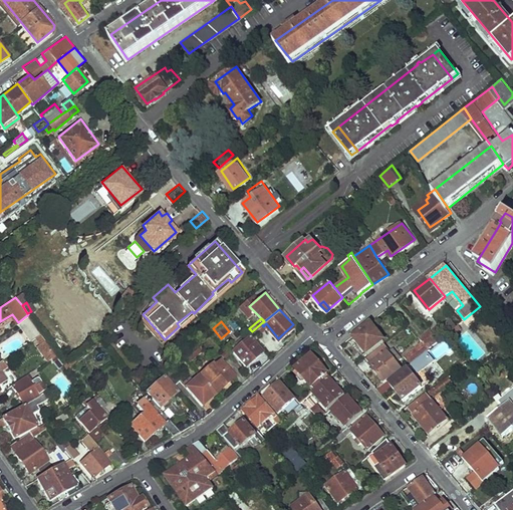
[(434,332),(440,338),(452,329),(448,323),(444,325),(441,321),(432,328),(434,332)]
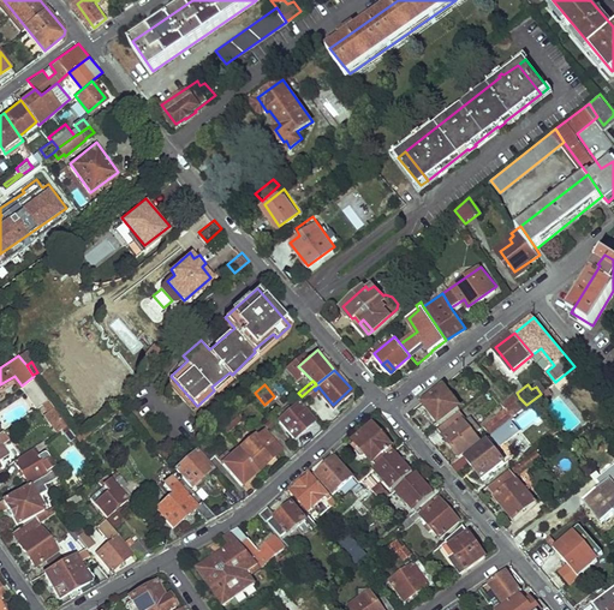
[(425,401),(440,420),(459,405),(446,387),(425,401)]
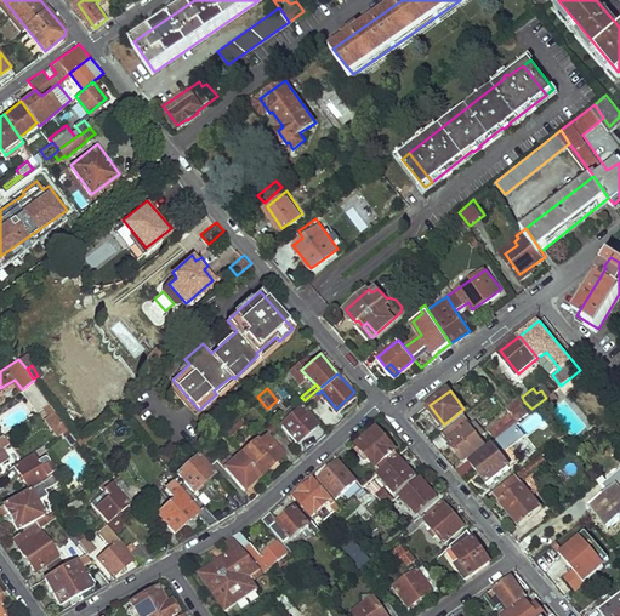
[(47,404),(62,426),(66,423),(50,401),(47,404)]
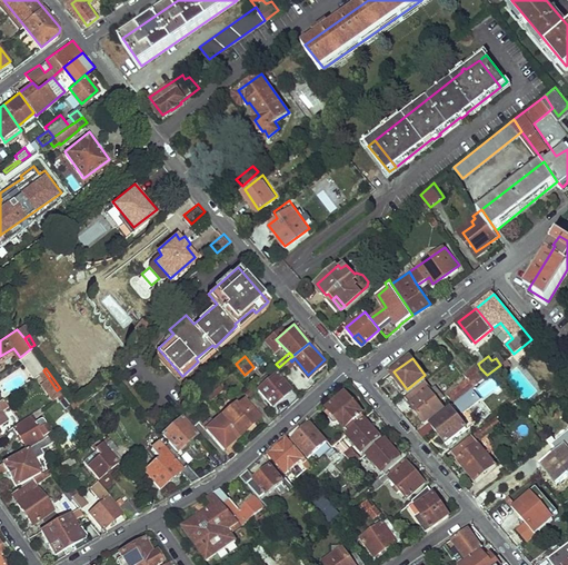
[(258,385),(272,402),(290,386),(277,368),(258,385)]
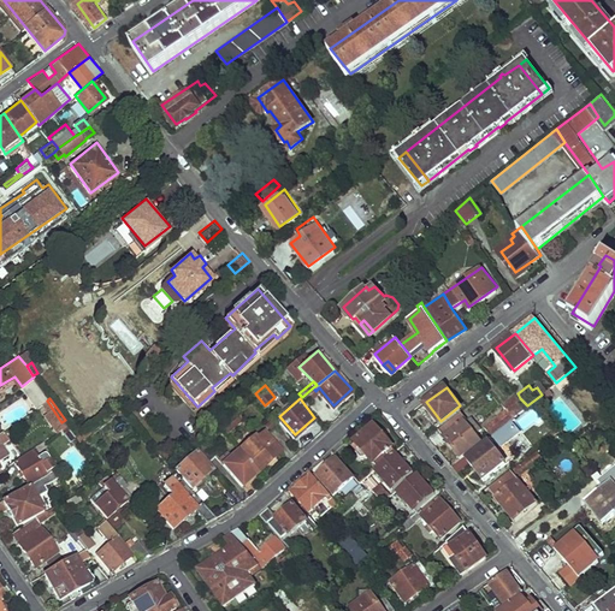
[(485,426),(492,434),(510,419),(527,405),(520,398),(508,408),(506,407),(485,426)]
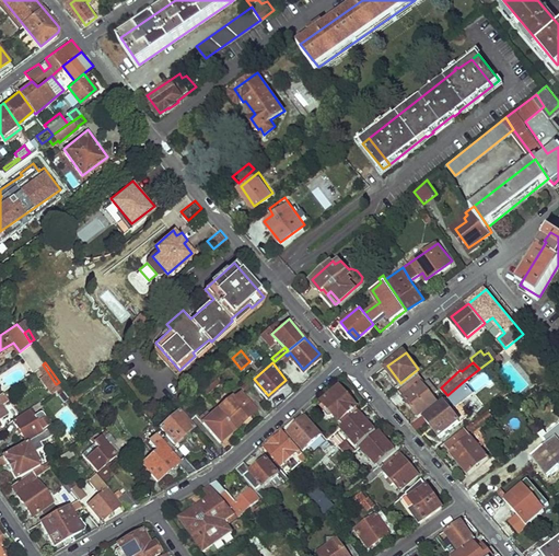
[(211,377),(216,382),(221,377),(217,372),(211,377)]
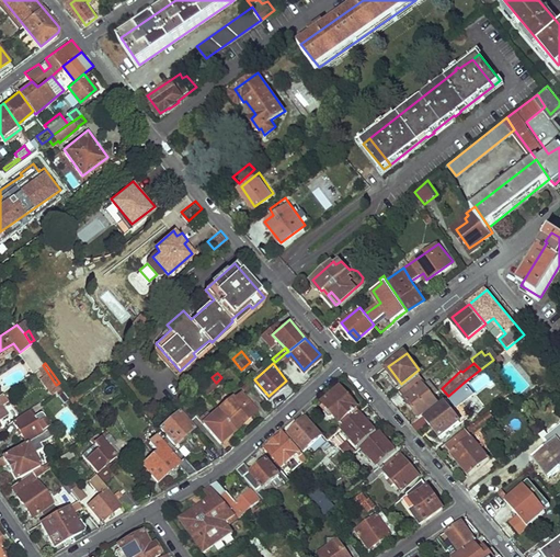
[(400,391),(419,415),(436,400),(423,383),(425,382),(421,375),(400,391)]
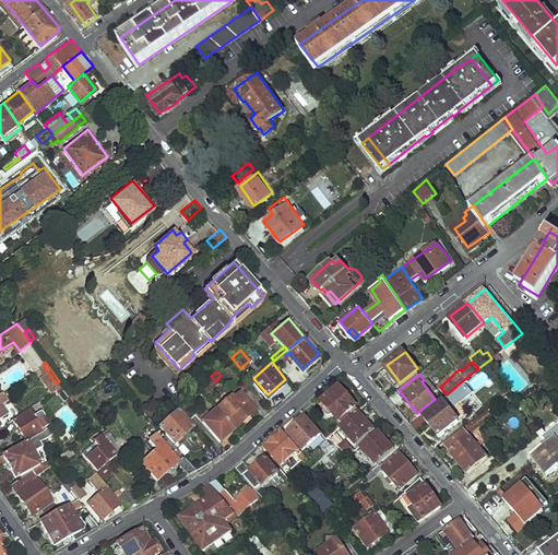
[(203,382),(208,389),(215,381),(211,376),(203,382)]
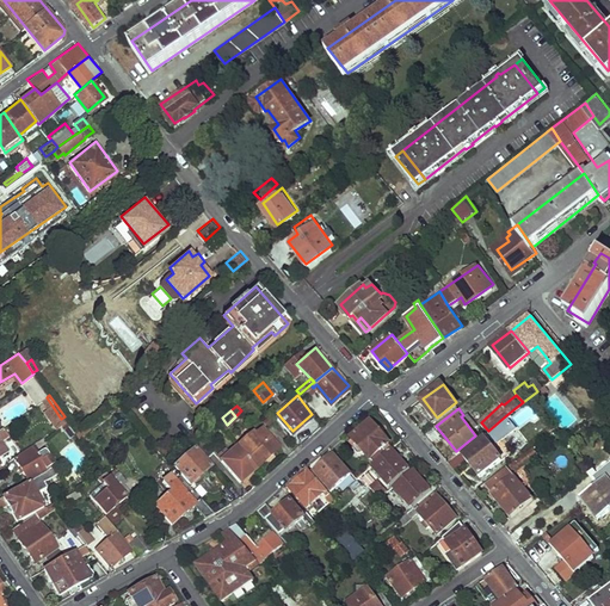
[(513,425),(506,415),(488,431),(484,434),(484,436),(462,452),(461,451),(450,459),(455,465),(466,457),(480,475),(501,457),(491,445),(504,434),(503,433),(513,425)]
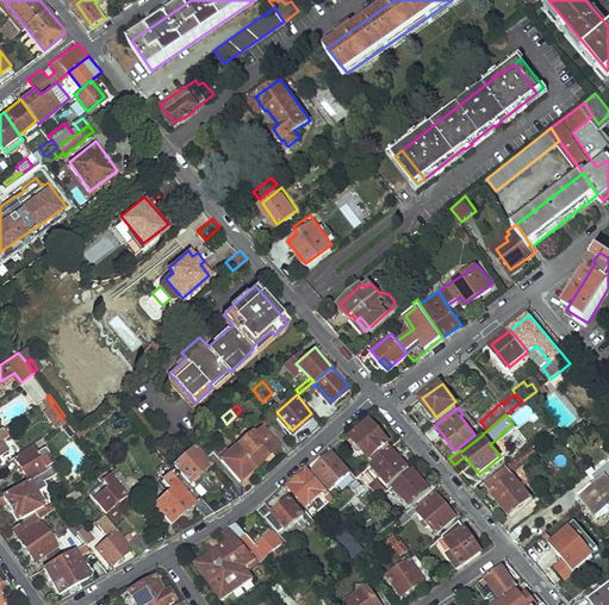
[(362,448),(368,455),(390,437),(370,416),(350,434),(356,441),(353,443),(360,451),(362,448)]
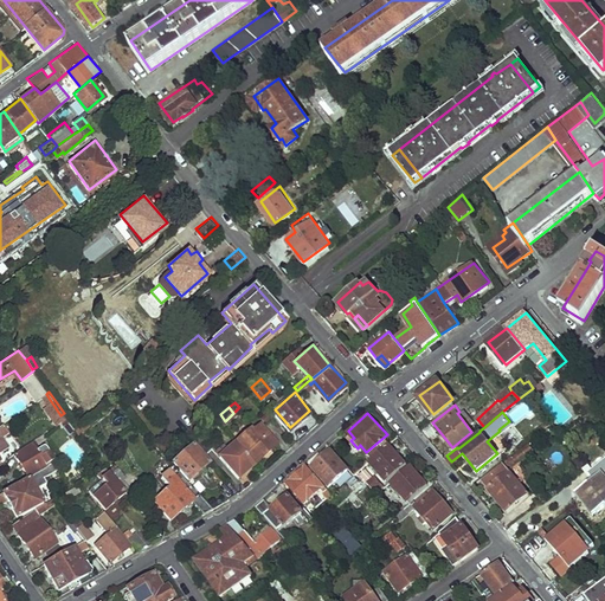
[(75,426),(78,431),(90,421),(87,418),(75,426)]
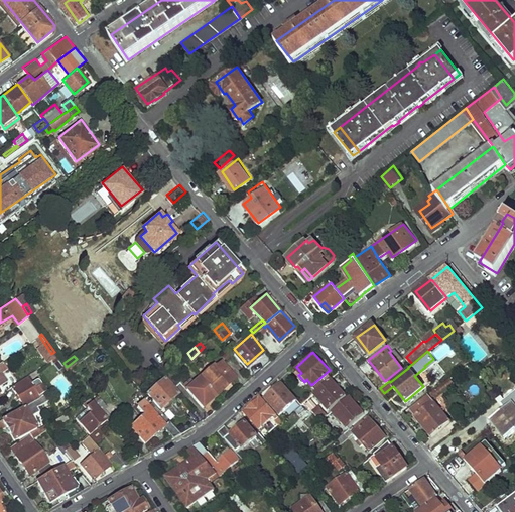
[(236,375),(222,359),(204,375),(218,391),(236,375)]
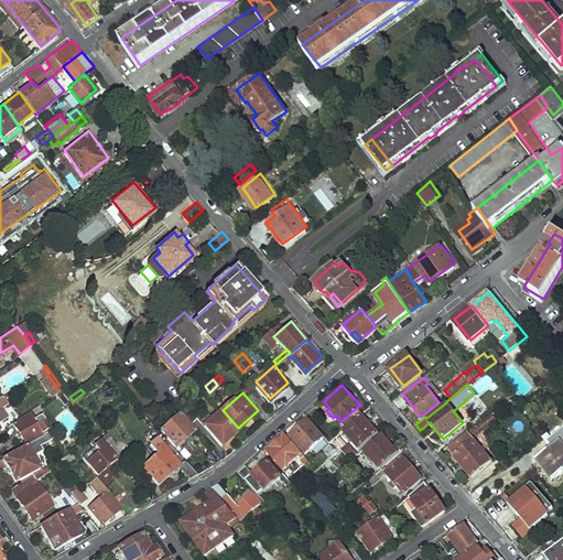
[(180,405),(192,418),(199,412),(187,399),(180,405)]
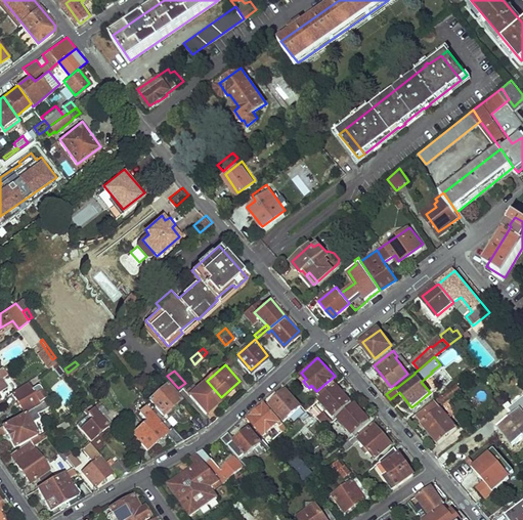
[(150,395),(165,413),(182,397),(168,380),(150,395)]
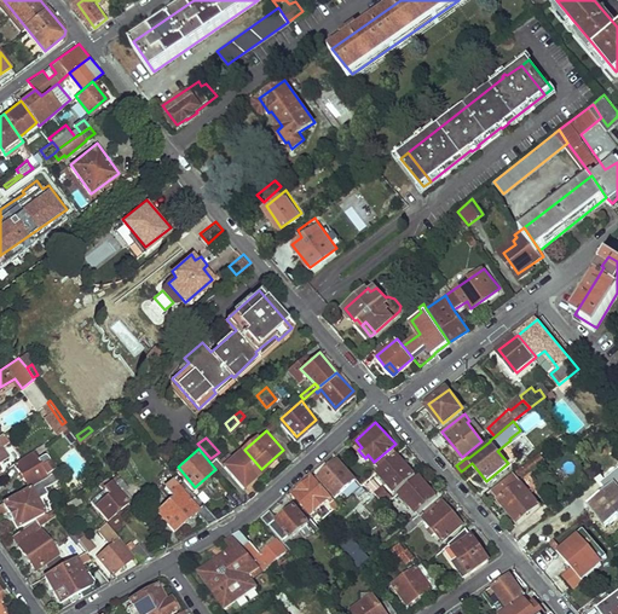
[(261,471),(243,449),(236,455),(232,450),(223,457),(246,484),(261,471)]
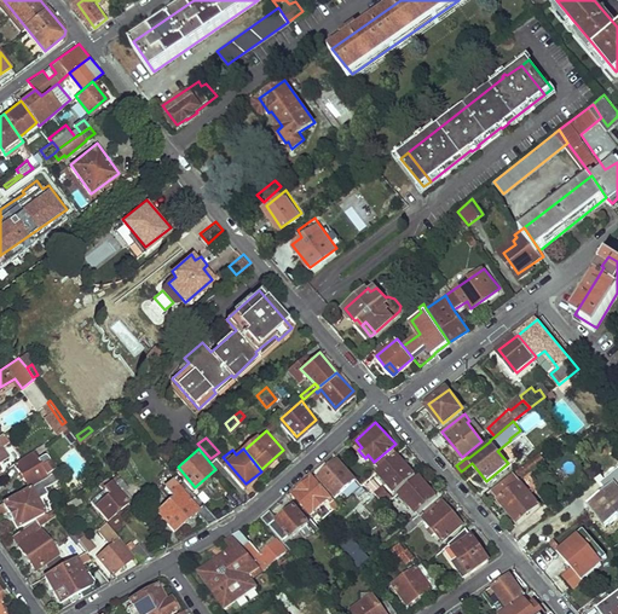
[(17,461),(30,484),(42,476),(59,468),(50,453),(45,453),(40,456),(35,450),(17,461)]
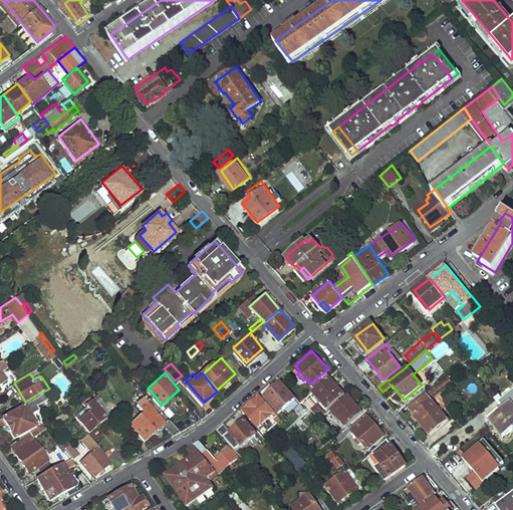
[(346,391),(331,373),(313,389),(328,405),(346,391)]
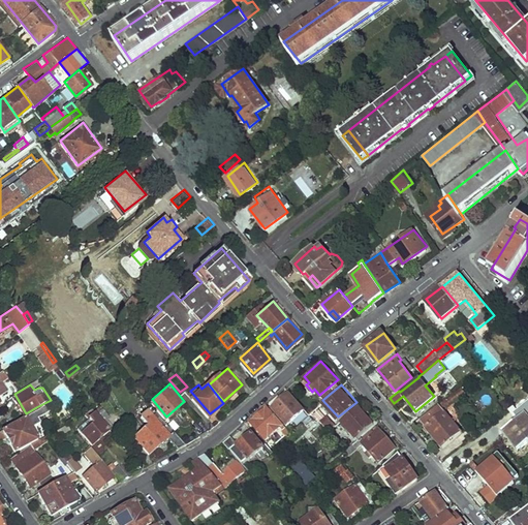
[(272,405),(286,422),(304,408),(288,391),(272,405)]
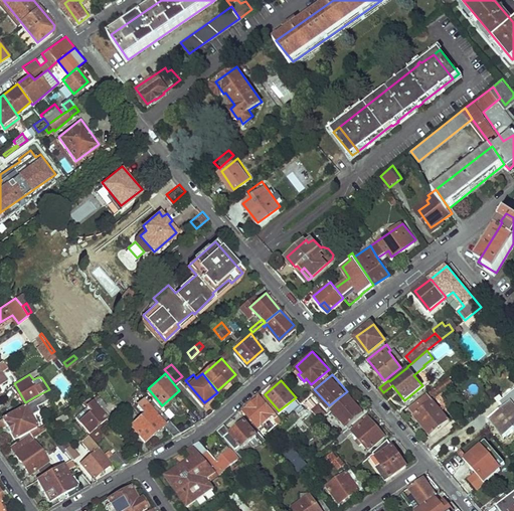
[(410,408),(431,435),(451,417),(434,396),(448,384),(444,380),(410,408)]
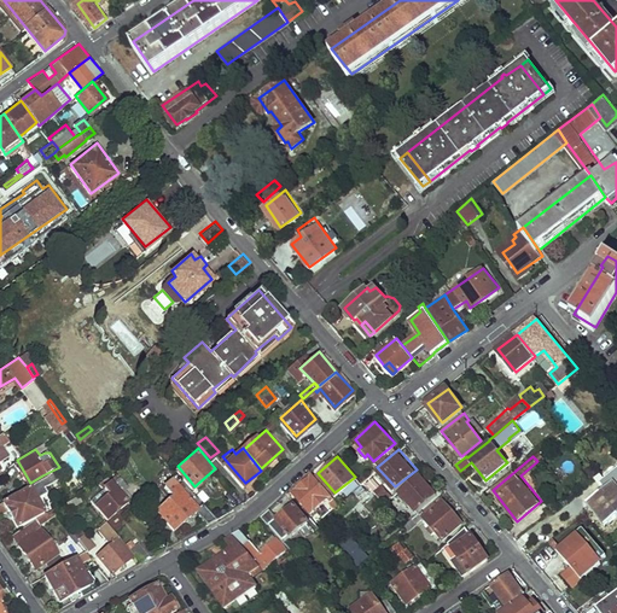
[(42,476),(46,482),(70,468),(67,462),(59,467),(42,476)]
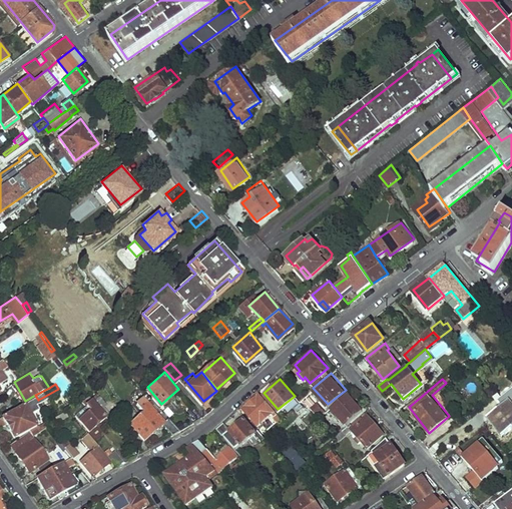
[(363,408),(348,391),(332,404),(346,422),(363,408)]
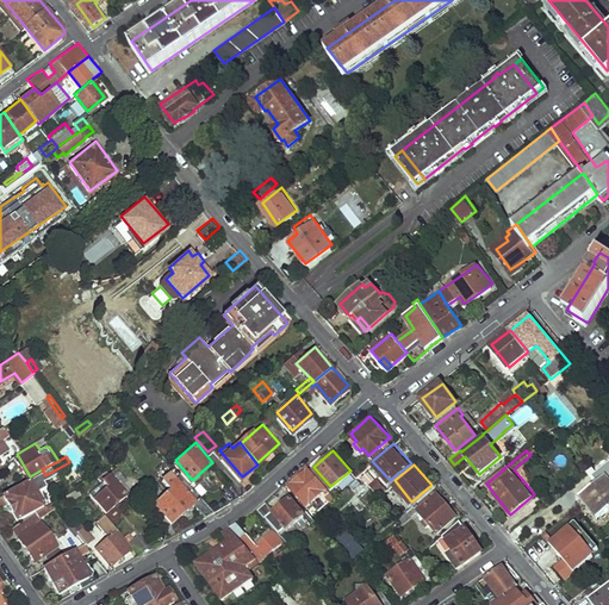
[(323,491),(330,499),(334,494),(310,467),(291,484),(308,503),(323,491)]
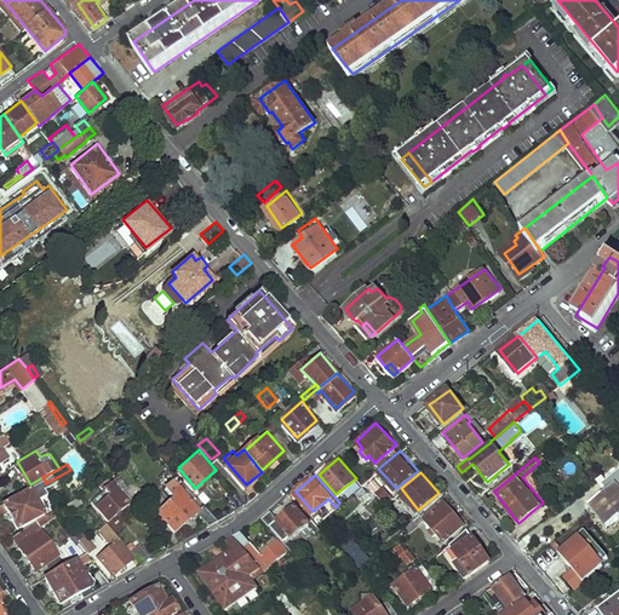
[(129,499),(114,482),(108,476),(102,480),(107,486),(92,498),(98,505),(109,517),(130,500),(129,499)]
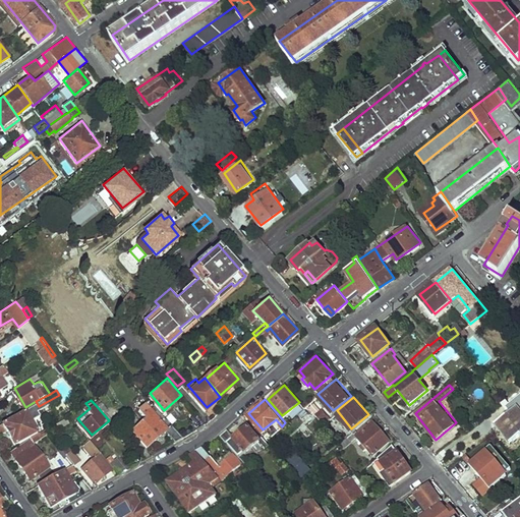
[(96,405),(108,419),(111,417),(106,409),(107,408),(101,400),(96,405)]
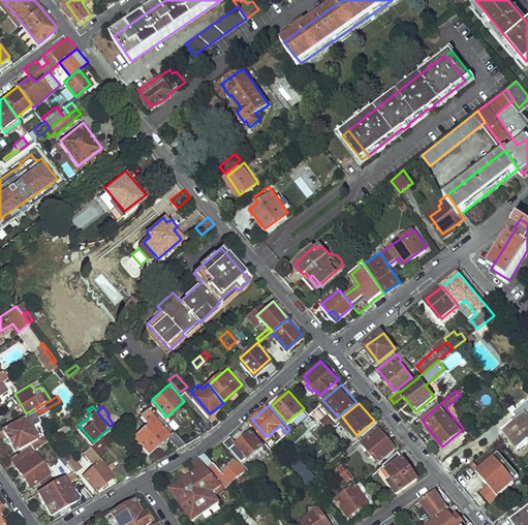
[(0,438),(7,436),(16,450),(32,440),(38,436),(30,421),(39,414),(39,412),(36,407),(26,413),(27,414),(0,429),(0,438)]
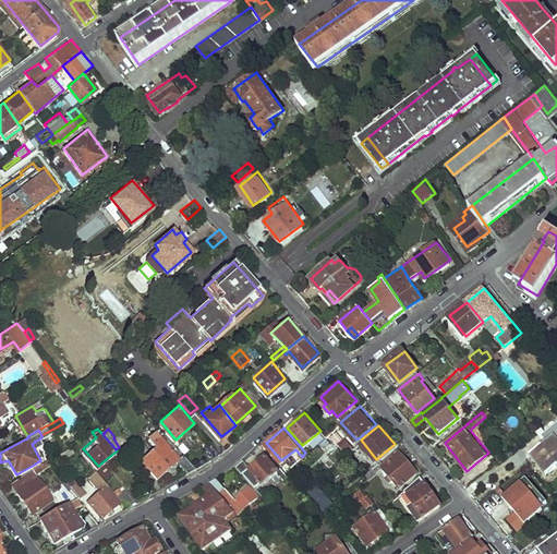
[(181,456),(157,430),(149,436),(157,446),(143,459),(158,476),(179,458),(189,469),(195,466),(184,453),(181,456)]
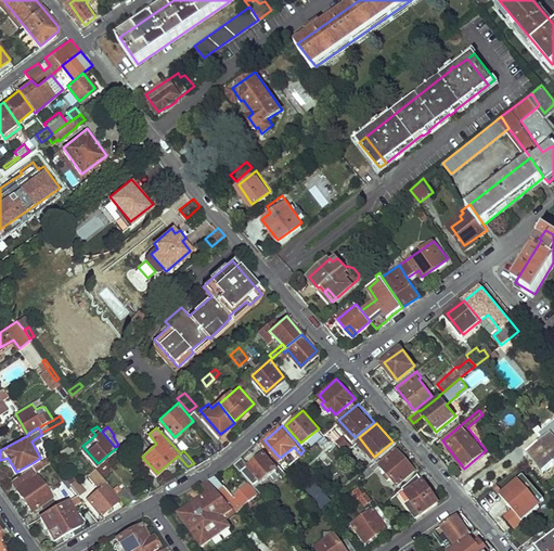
[(528,450),(543,471),(553,461),(553,434),(552,432),(528,450)]
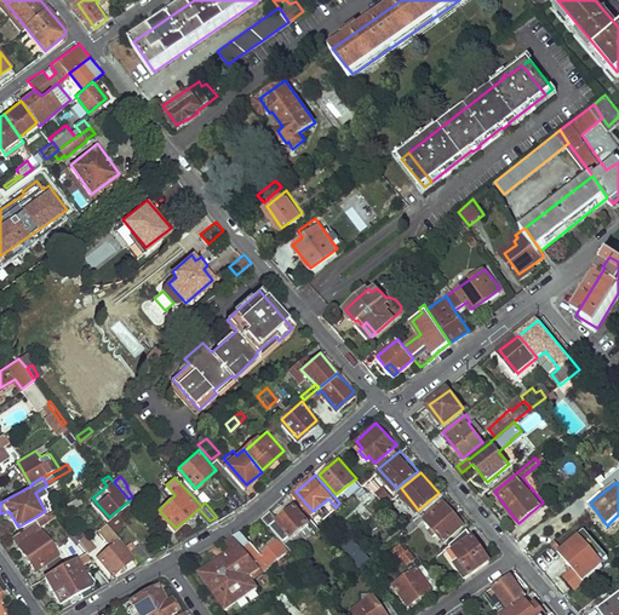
[(376,490),(385,503),(394,495),(383,483),(376,490)]
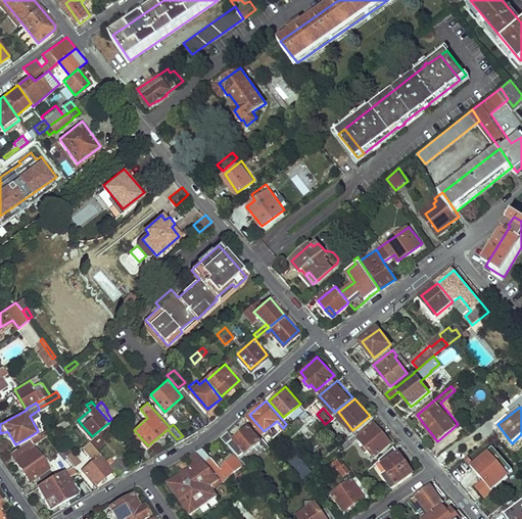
[(359,437),(375,455),(390,441),(375,422),(371,425),(368,423),(359,431),(361,434),(359,437)]
